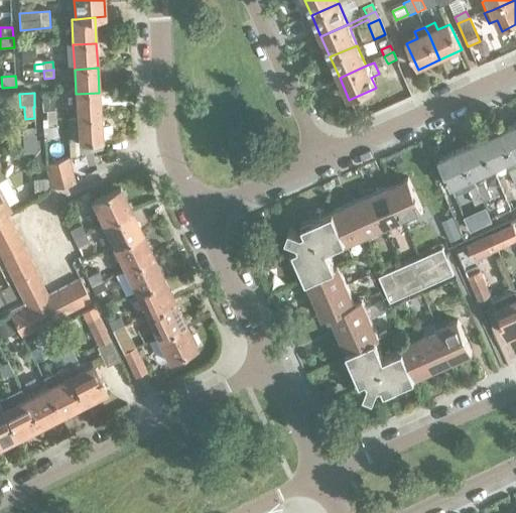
[(99,93),(76,94),(78,118),(101,117),(99,93)]
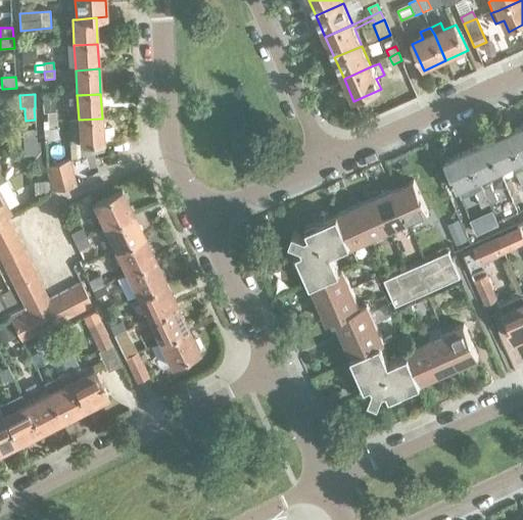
[(102,119),(79,120),(68,121),(69,145),(80,144),(80,146),(103,145),(102,119)]
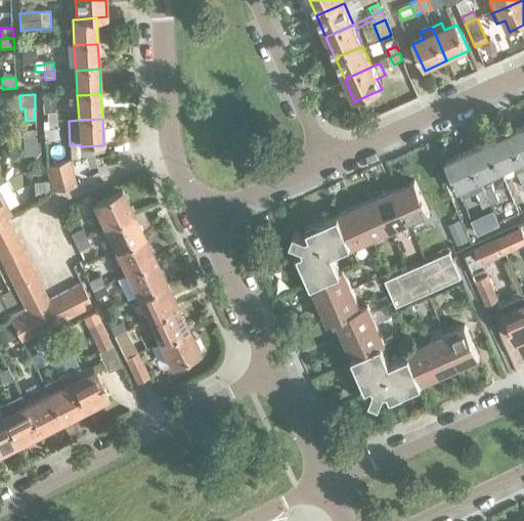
[(523,161),(523,128),(510,135),(522,163),(523,161)]
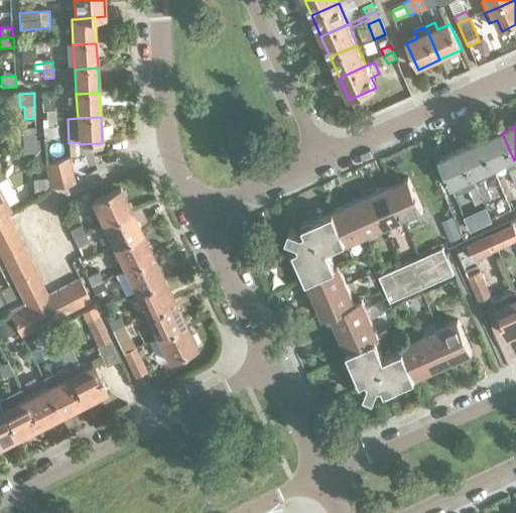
[(21,130),(23,155),(45,154),(45,153),(44,142),(37,143),(36,129),(21,130)]
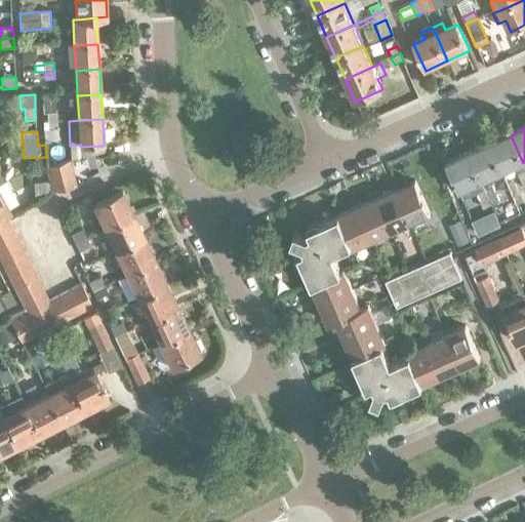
[(524,167),(523,163),(511,135),(489,145),(501,172),(515,166),(518,175),(524,191),(524,167)]
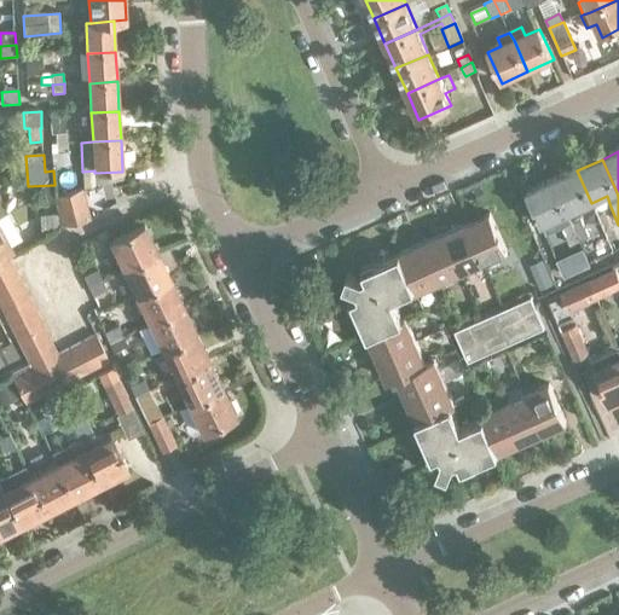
[(590,266),(600,261),(576,209),(591,203),(577,170),(553,181),(567,214),(590,266)]
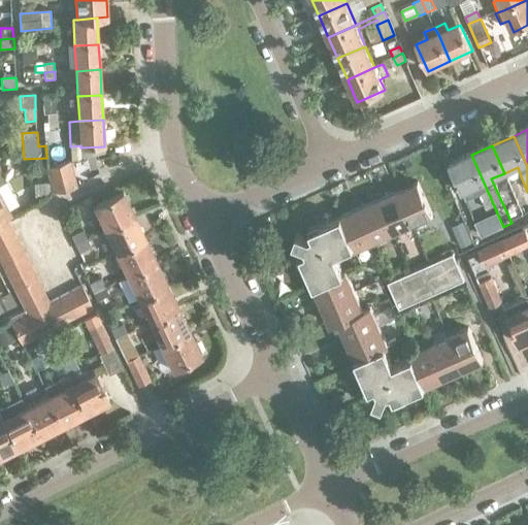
[(100,146),(80,148),(81,160),(100,156),(100,146)]
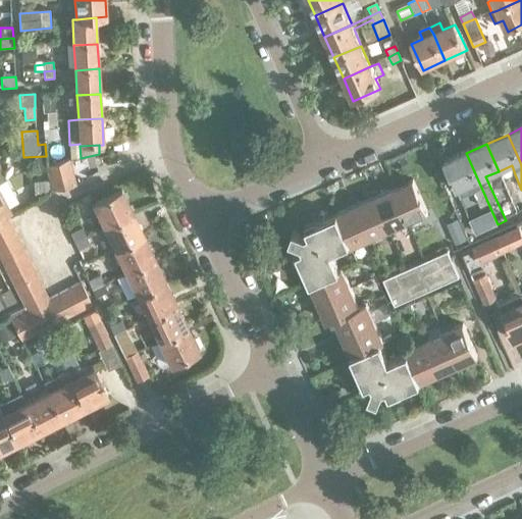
[(65,150),(46,155),(46,156),(46,159),(47,167),(69,162),(65,150)]
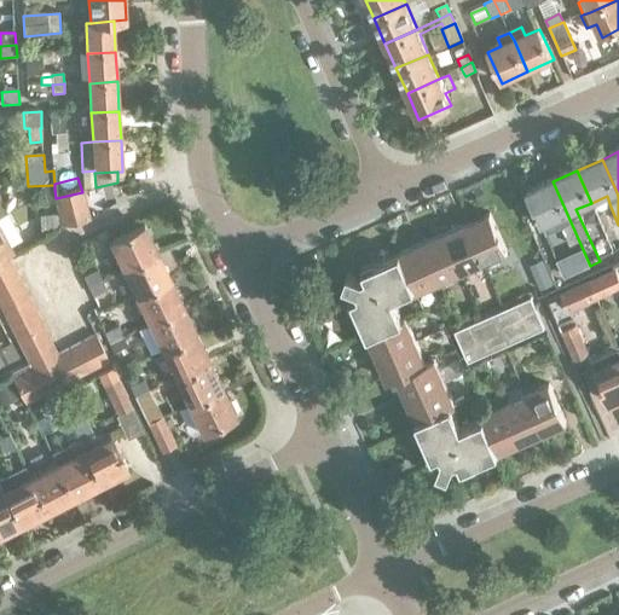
[(590,266),(567,214),(553,181),(526,192),(541,225),(556,219),(570,245),(565,248),(576,272),(590,266)]
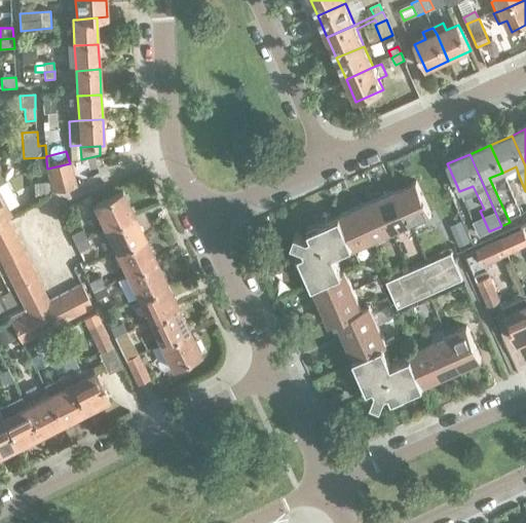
[(35,174),(48,174),(47,169),(46,160),(34,161),(35,174)]
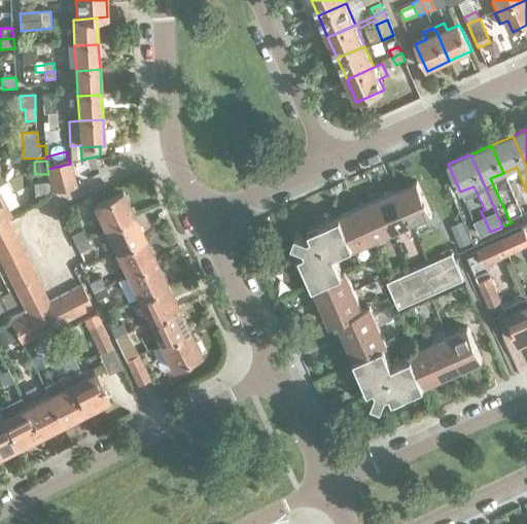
[(48,174),(55,195),(78,188),(71,163),(70,164),(47,169),(48,174)]
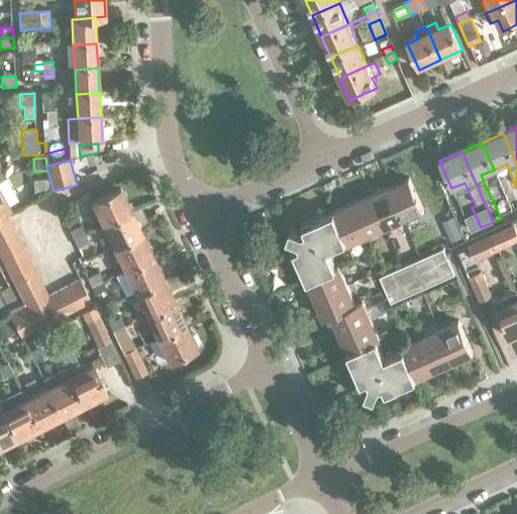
[(409,180),(390,189),(404,221),(423,213),(409,180)]
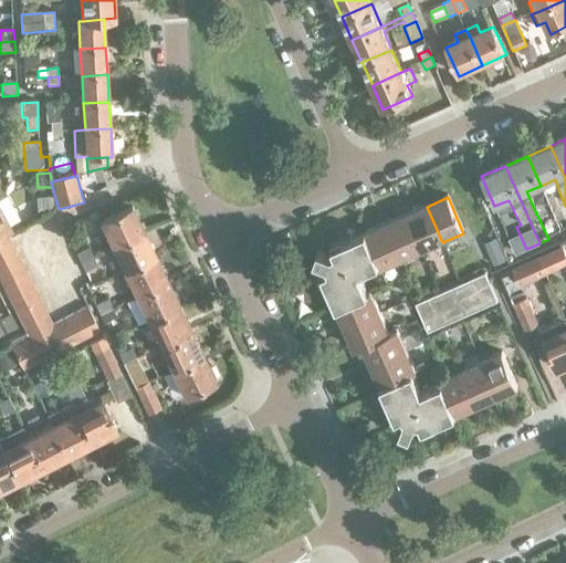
[(38,212),(52,211),(51,198),(37,199),(38,212)]
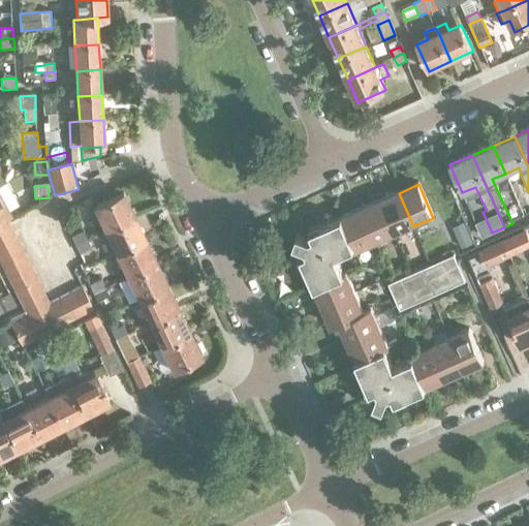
[(399,193),(379,202),(394,236),(413,226),(399,193)]
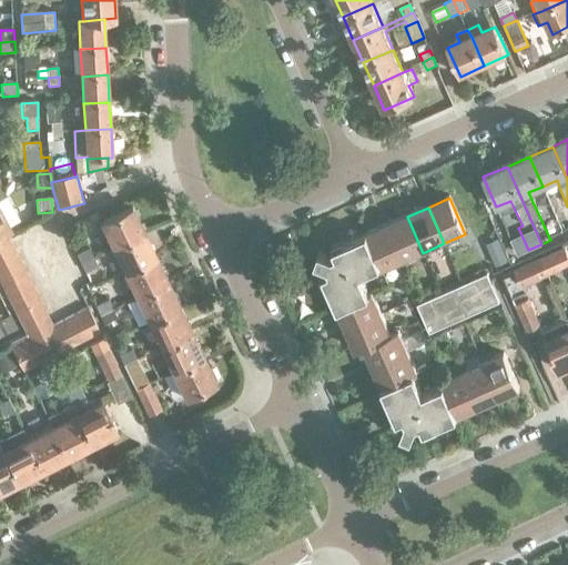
[(114,250),(144,235),(132,210),(101,224),(114,250)]
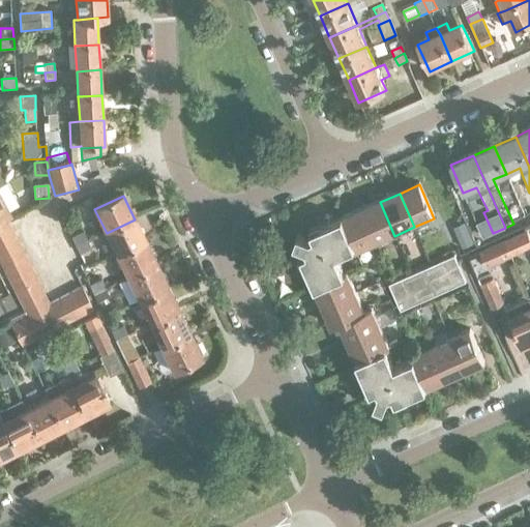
[(0,217),(8,213),(0,197),(0,217)]
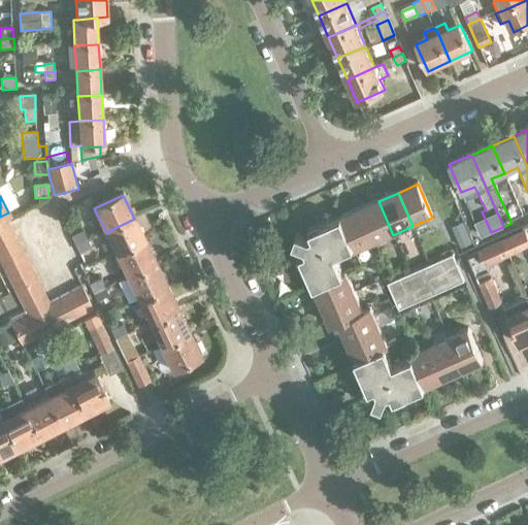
[(378,201),(359,209),(374,243),(393,235),(378,201)]
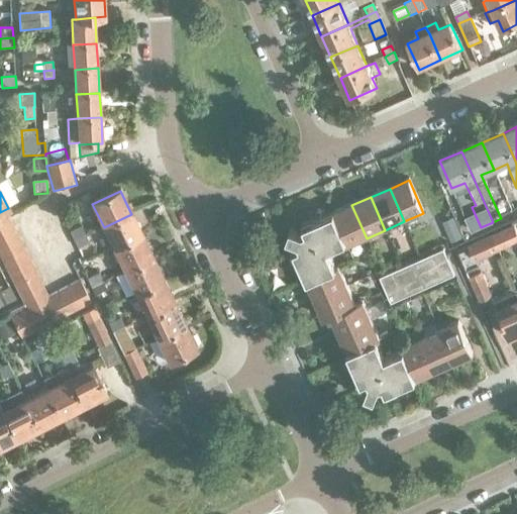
[(332,215),(344,242),(346,246),(367,238),(351,205),(332,215)]
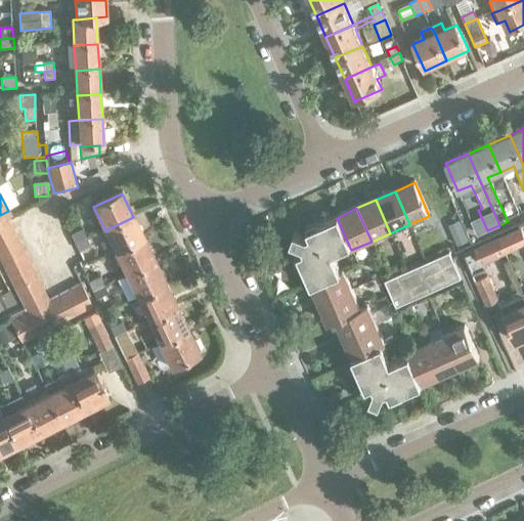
[(133,217),(105,230),(117,253),(144,240),(133,217)]
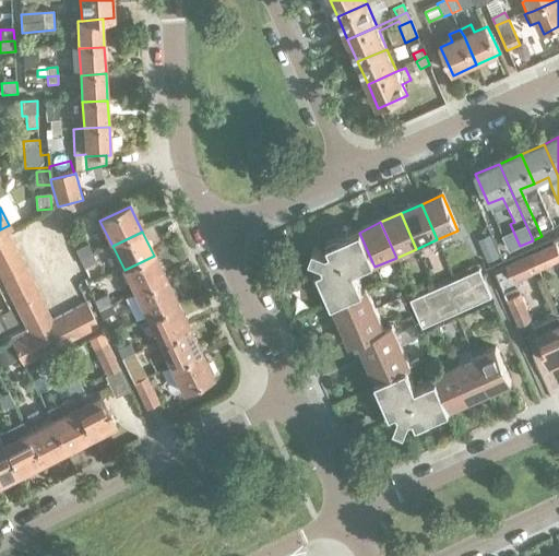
[(0,252),(14,246),(8,233),(0,237),(0,252)]
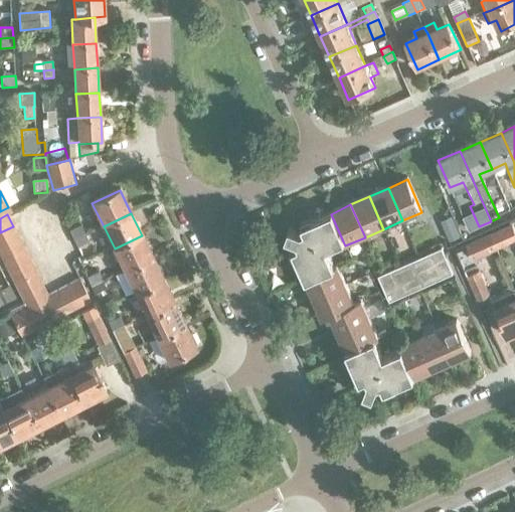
[(305,280),(334,267),(326,249),(343,241),(331,214),(299,228),(302,234),(290,228),(285,239),(298,244),(291,247),(305,280)]
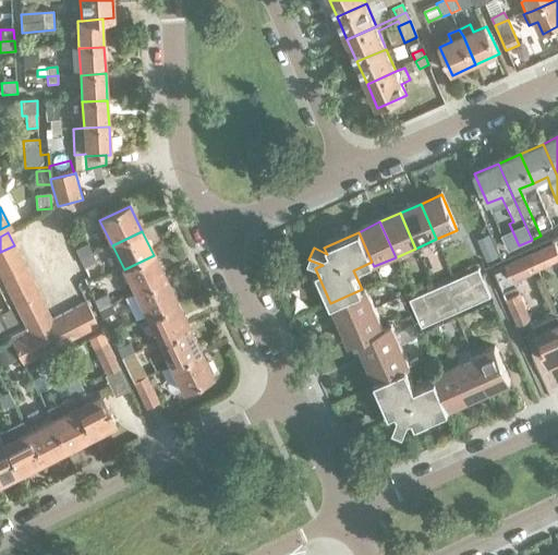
[(530,255),(537,273),(557,262),(557,250),(555,244),(530,255)]
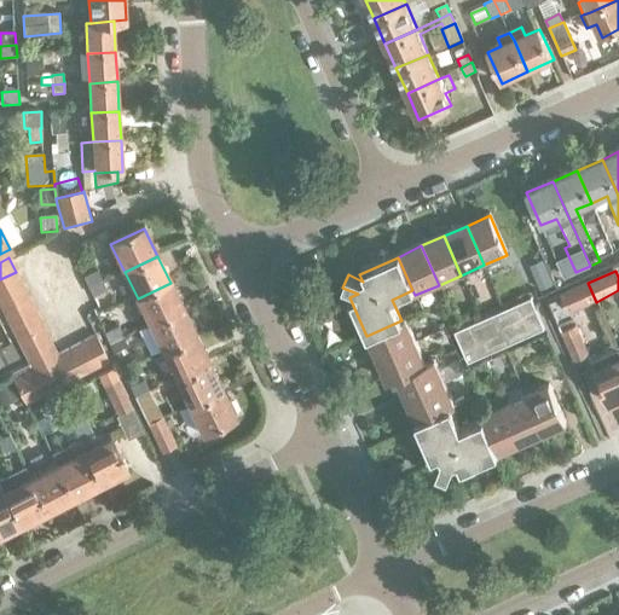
[(0,296),(23,286),(16,272),(0,279),(0,296)]
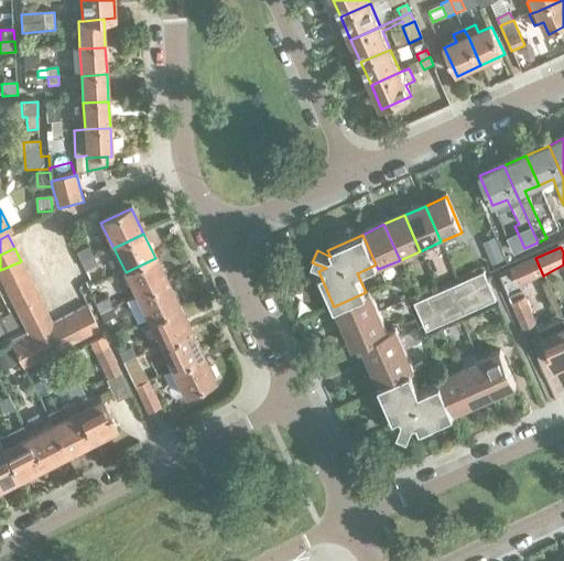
[(80,262),(93,257),(88,248),(76,254),(80,262)]
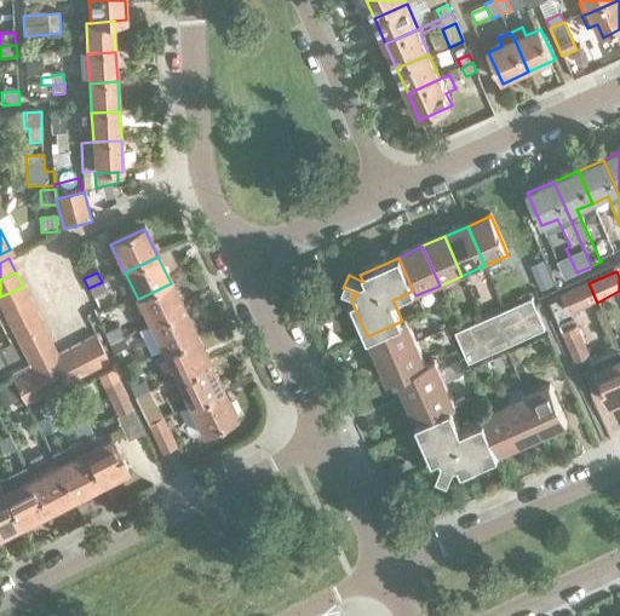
[(102,282),(89,288),(93,298),(107,291),(102,282)]
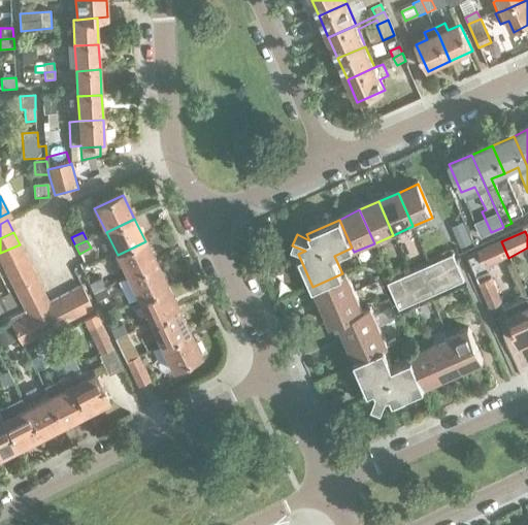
[(156,264),(145,241),(118,255),(128,277),(156,264)]
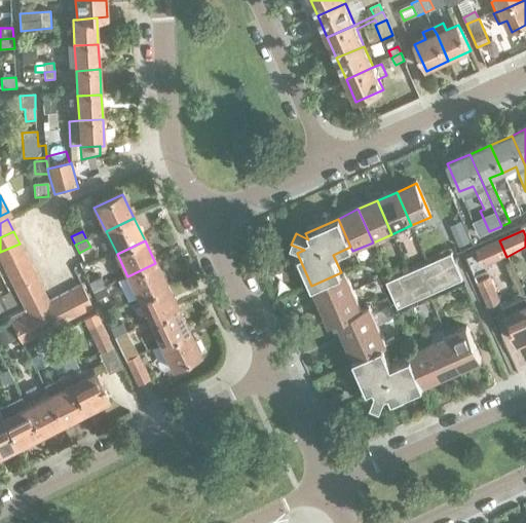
[(483,267),(506,257),(499,240),(476,252),(483,267)]
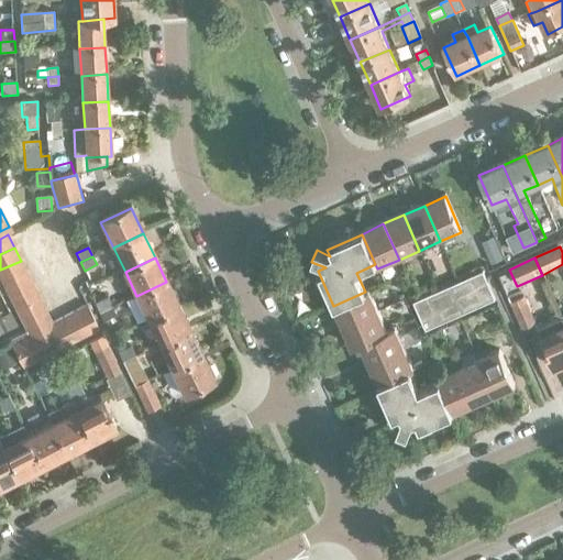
[(0,275),(4,284),(26,273),(21,261),(0,270),(0,275)]
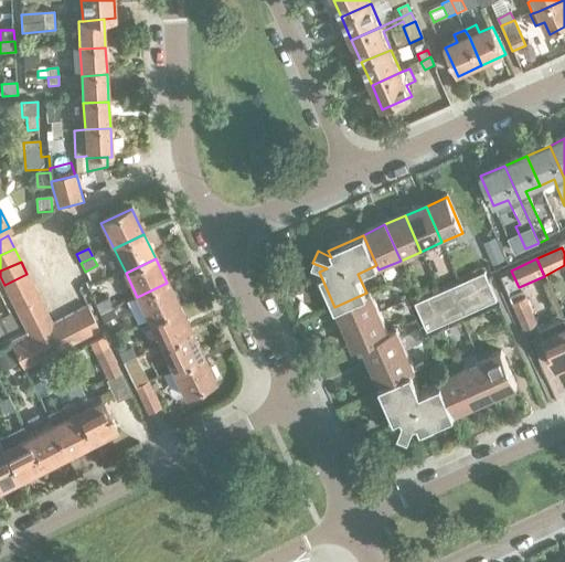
[(11,298),(33,287),(27,274),(4,285),(11,298)]
